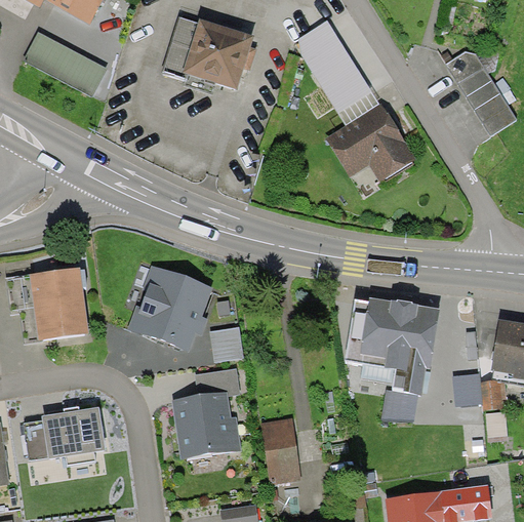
[(28,0),(36,4),(38,0),(48,0),(88,23),(99,0),(28,0)]
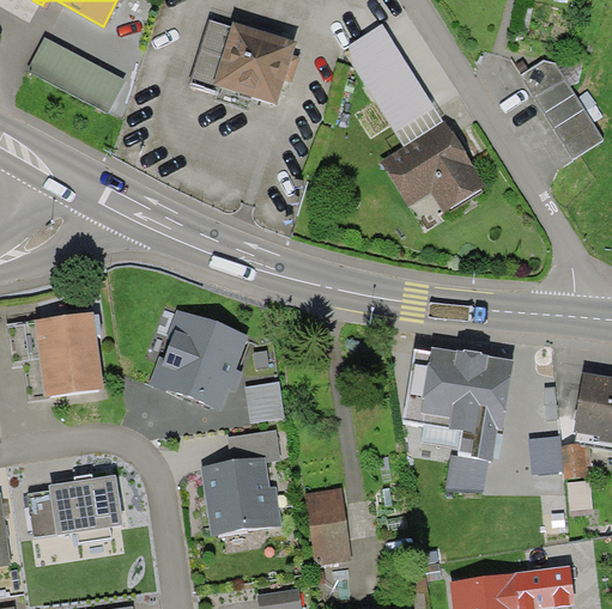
[(365,38),(397,19),(386,2),(355,22),(365,38)]
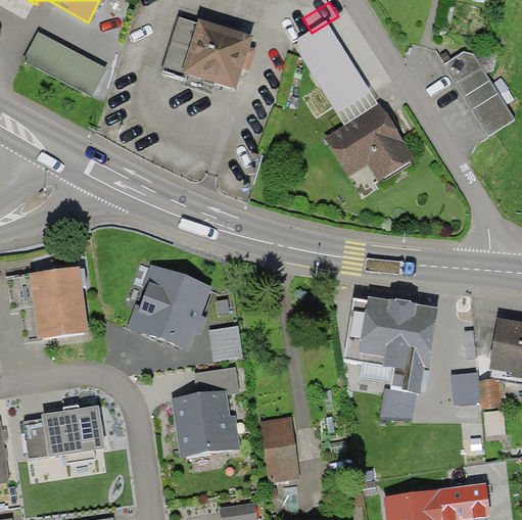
[(235,87),(251,35),(197,16),(195,21),(178,15),(160,67),(183,76),(187,72),(235,87)]
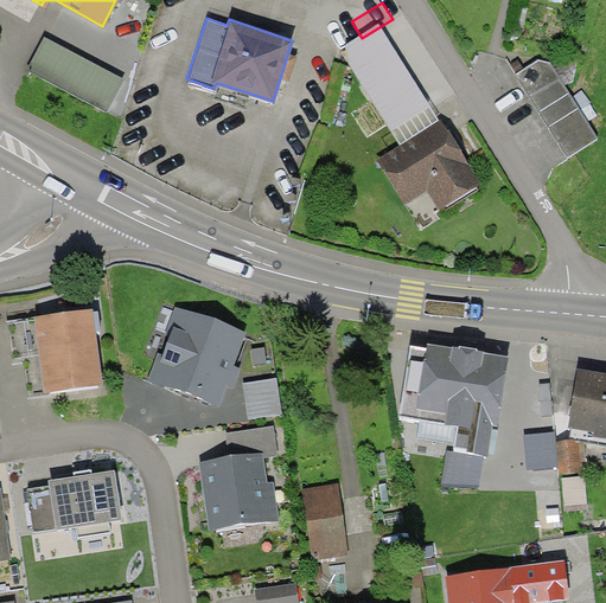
[(393,19),(362,38),(358,40),(386,84),(390,82),(403,104),(433,85),(419,63),(423,61),(395,18),(393,19)]
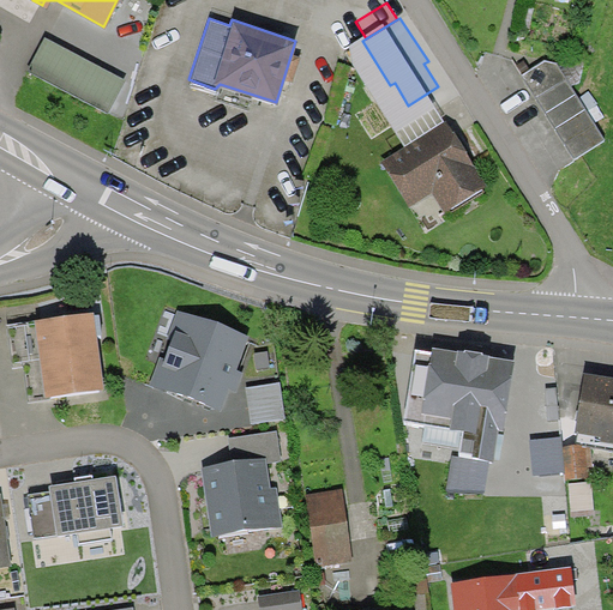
[(46,37),(29,68),(106,109),(122,78),(46,37)]
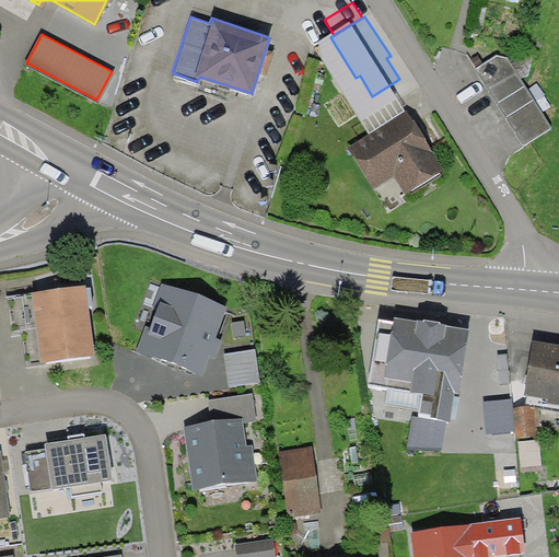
[(499,51),(476,67),(521,140),(549,123),(508,55),(499,51)]
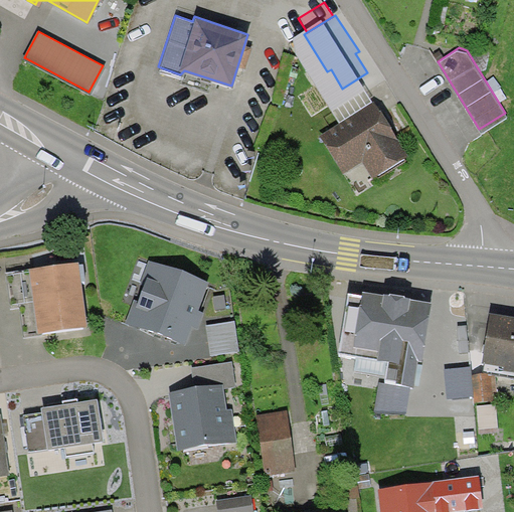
[(374,101),(318,135),(340,172),(362,158),(374,177),(408,157),(374,101)]
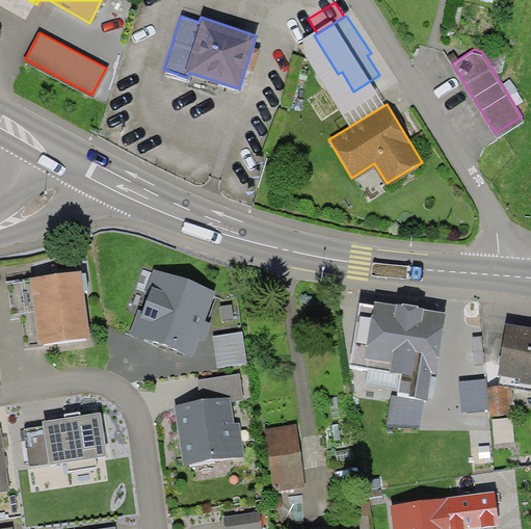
[(90,335),(80,269),(6,281),(11,315),(21,314),(25,345),(90,335)]
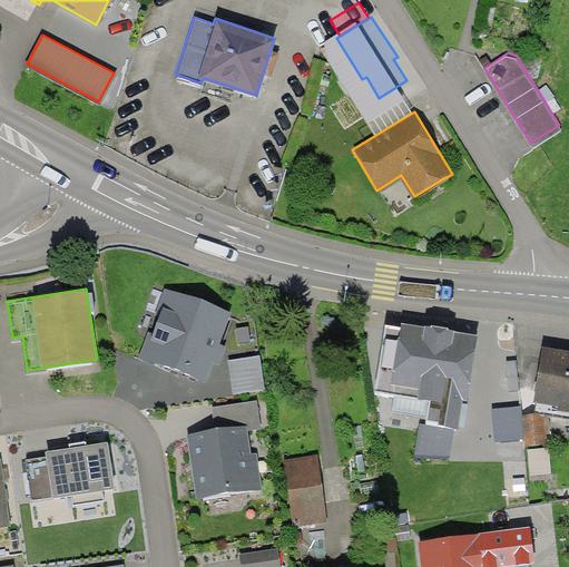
[(227,312),(164,289),(139,355),(203,378),(227,312)]
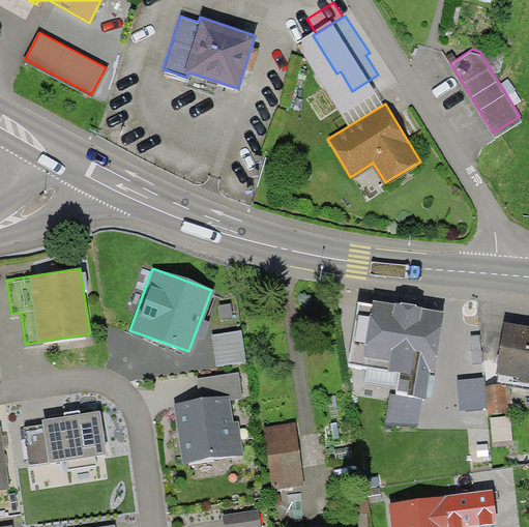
[(434,372),(443,311),(373,299),(373,303),(357,301),(348,363),(399,372),(395,392),(424,398),(425,387),(429,372),(434,372)]
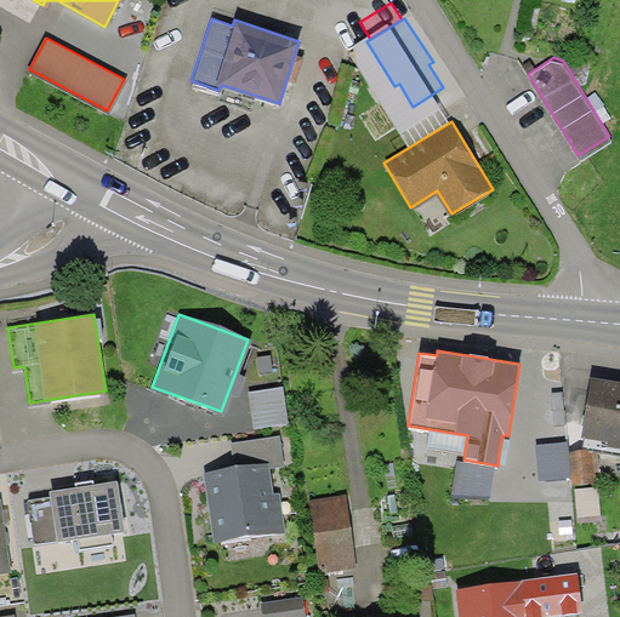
[(587,424),(584,446),(619,452),(619,386),(595,382),(587,424)]
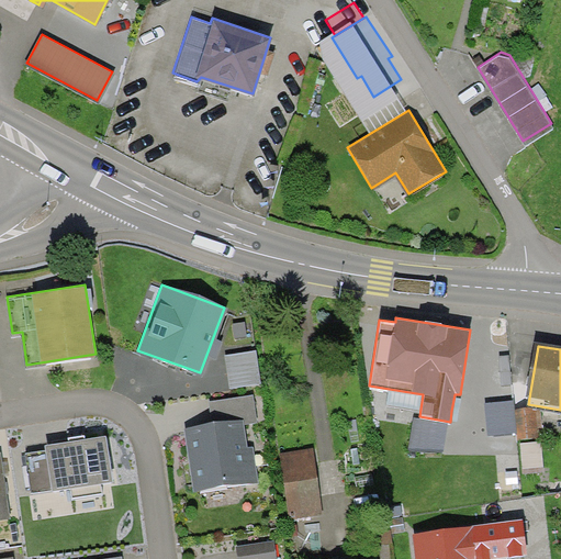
[(256,348),(225,353),(229,386),(261,381),(256,348)]
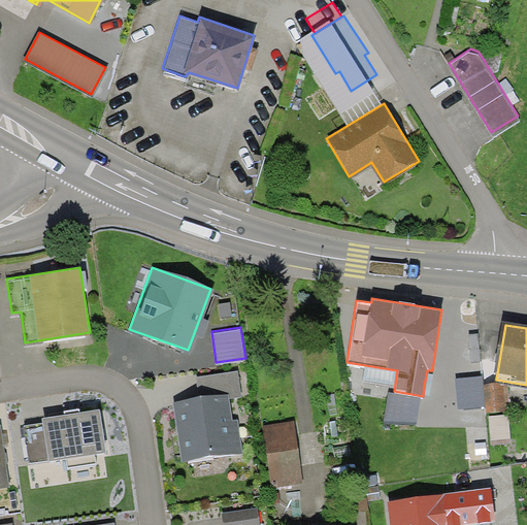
[(197,376),(200,398),(229,394),(241,393),(237,367),(197,376)]
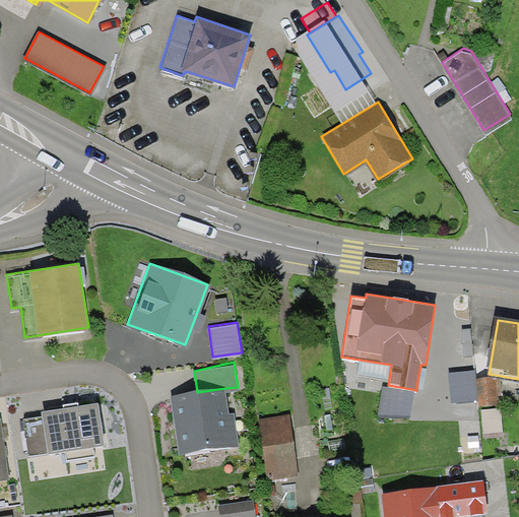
[(477,398),(474,369),(449,371),(452,400),(477,398)]
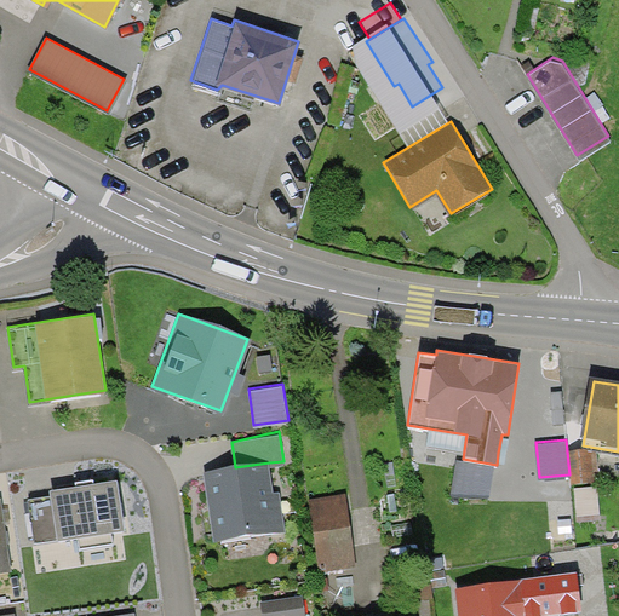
[(596,449),(569,450),(572,481),(597,479),(596,449)]
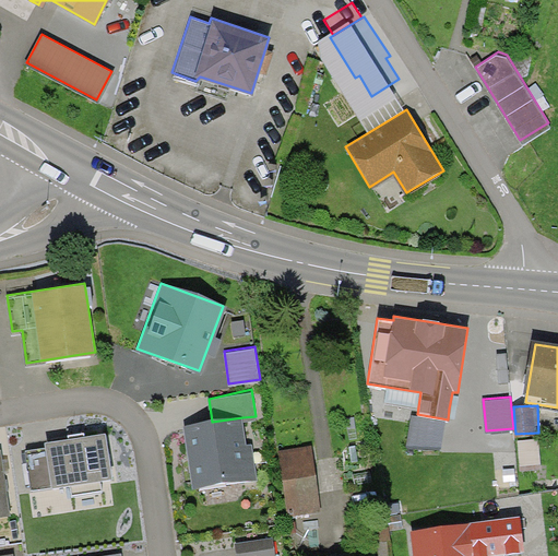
[(412,413),(407,445),(441,445),(448,420),(417,414),(412,413)]
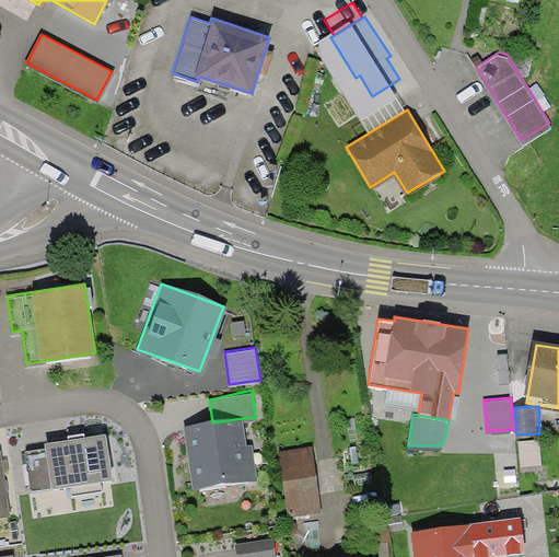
[(212,422),(183,426),(191,488),(257,480),(252,441),(246,441),(243,418),(212,422)]
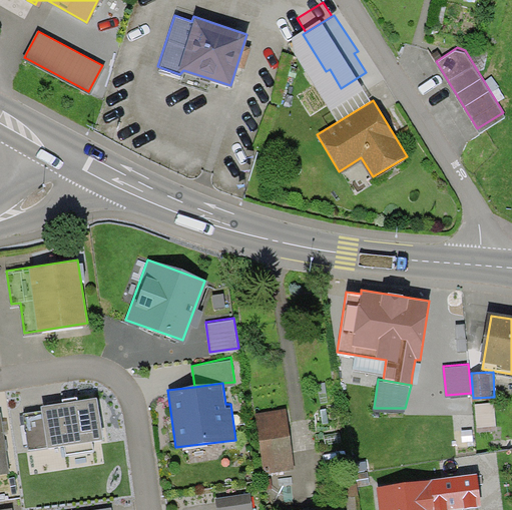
[(92,400),(40,407),(40,413),(45,447),(97,440),(92,400)]
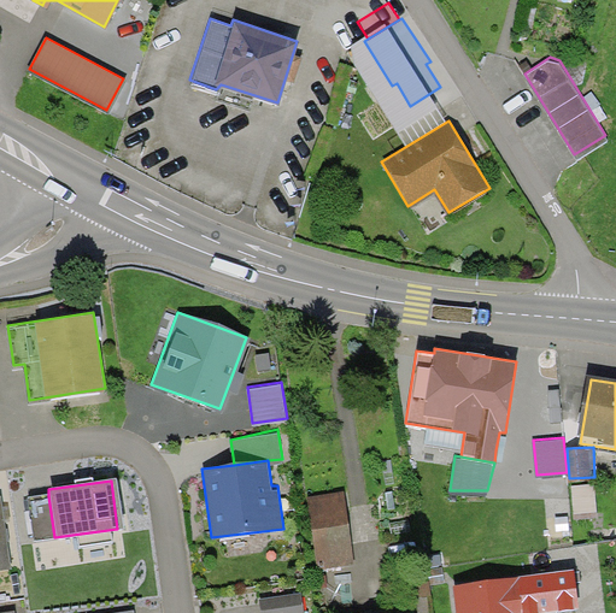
[(342,491),(305,497),(316,567),(353,563),(342,491)]
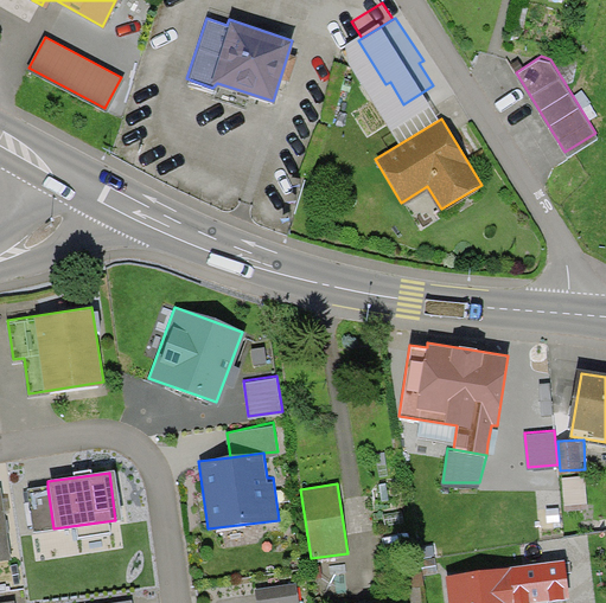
[(53,528),(48,488),(27,491),(32,531),(53,528)]
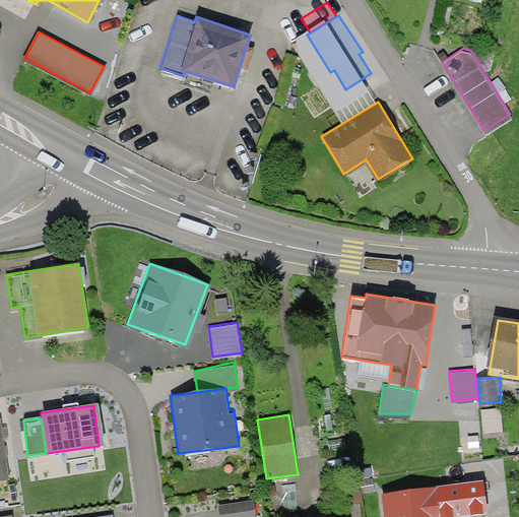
[(0,479),(9,478),(0,424),(0,479)]
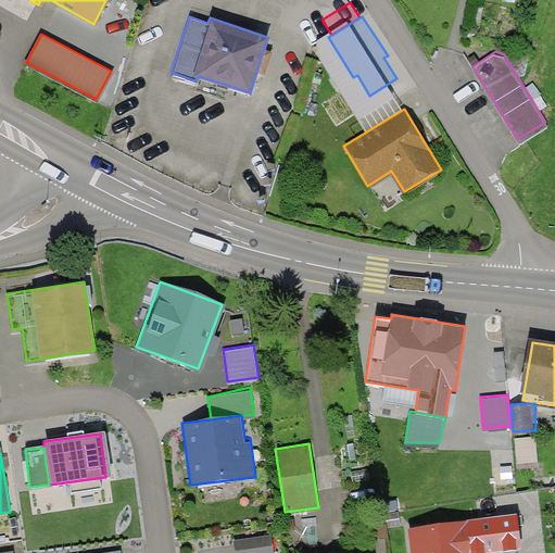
[(517,514),(407,528),(411,552),(494,552),(521,550),(517,514)]
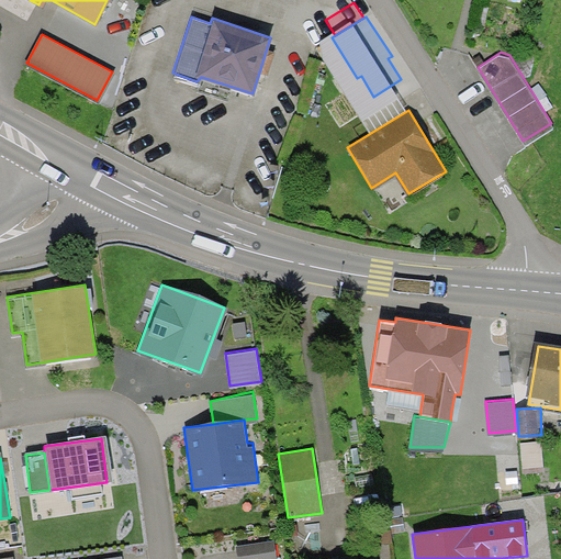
[(275,558),(271,539),(236,545),(238,558),(275,558)]
